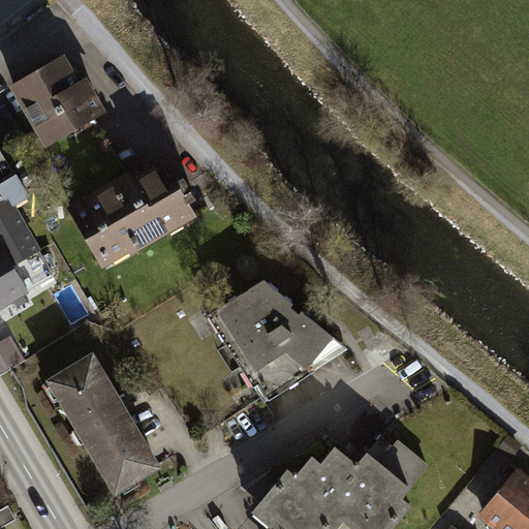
[(61,49),(7,80),(44,143),(104,107),(89,80),(83,70),(75,74),(61,49)]
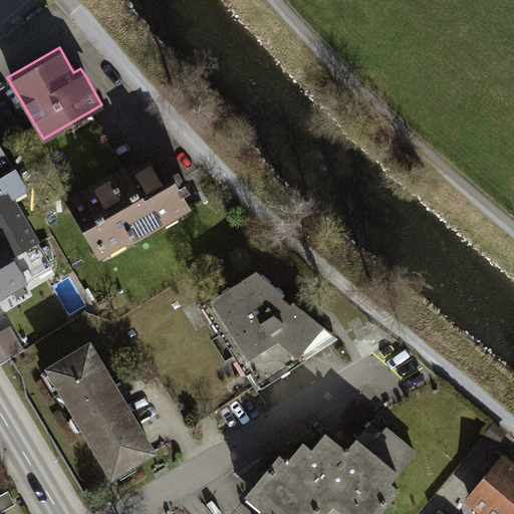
[(0,296),(54,265),(15,198),(27,191),(0,144),(0,296)]
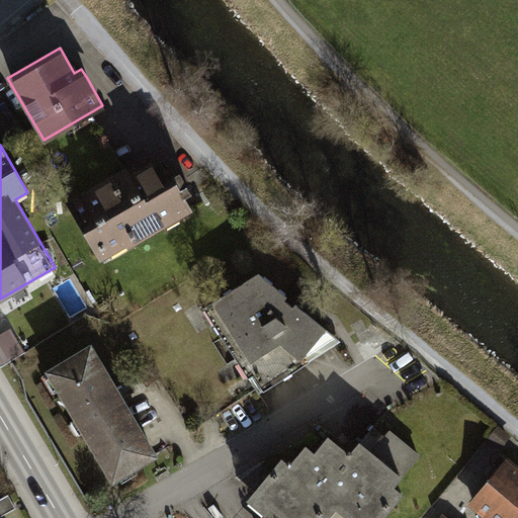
[(124,164),(65,198),(98,256),(111,249),(114,253),(193,207),(183,190),(188,187),(183,180),(177,183),(166,164),(164,165),(156,151),(126,168),(124,164)]
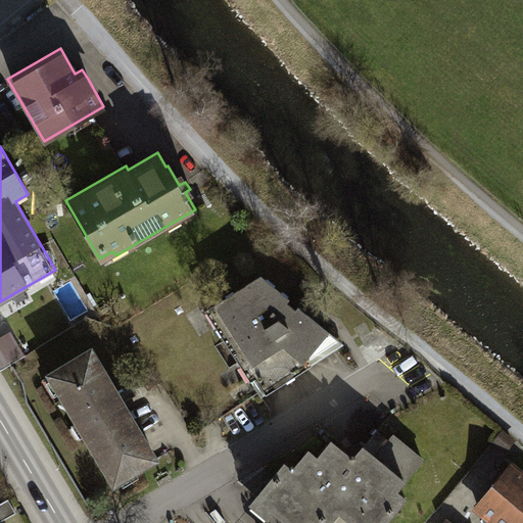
[(260,274),(204,310),(263,398),(343,345),(305,313),(260,274)]
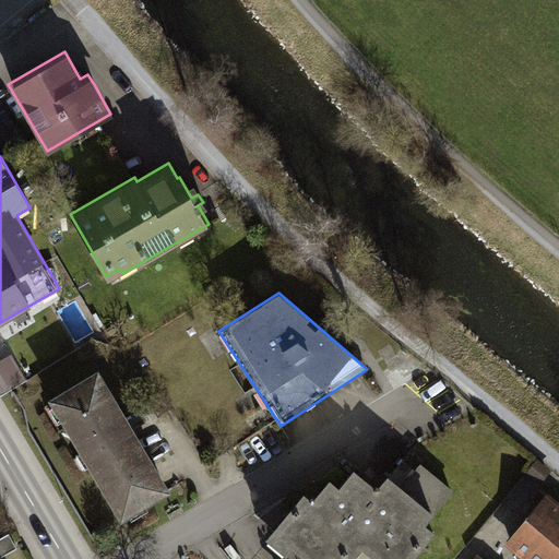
[(12,354),(0,359),(0,390),(1,393),(27,379),(12,354)]
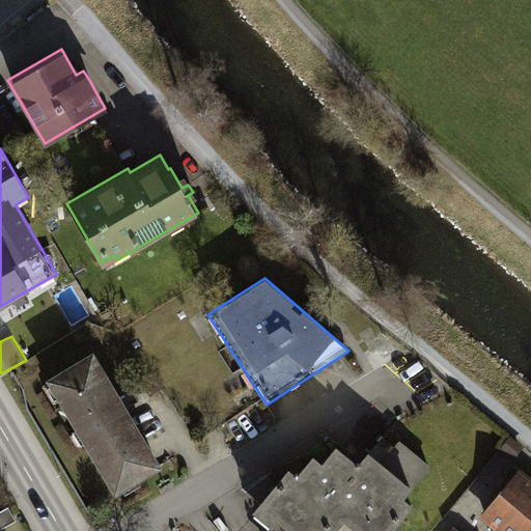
[(94,347),(45,376),(113,493),(163,464),(126,400),(94,347)]
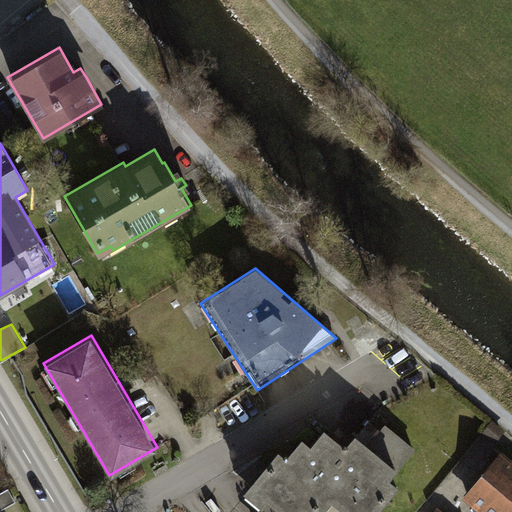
[(279,453),(243,496),(262,511),(316,511),(329,498),(342,509),(339,511),(368,511),(401,474),(393,468),(415,442),(389,420),(368,445),(356,435),(345,449),(324,431),(310,448),(301,441),(285,459),(279,453)]
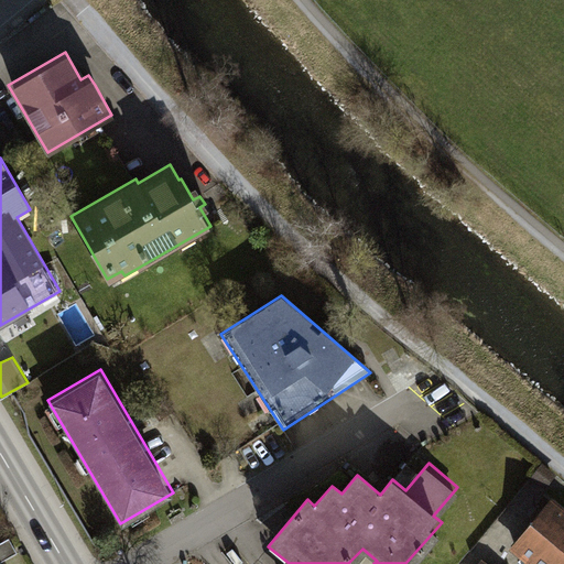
[(542,463),(531,476),(545,487),(555,474),(542,463)]
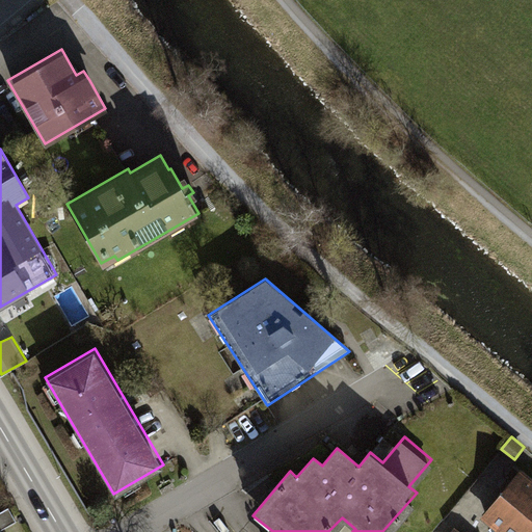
[(531,531),(531,477),(520,468),(504,485),(479,515),(499,531),(531,531)]
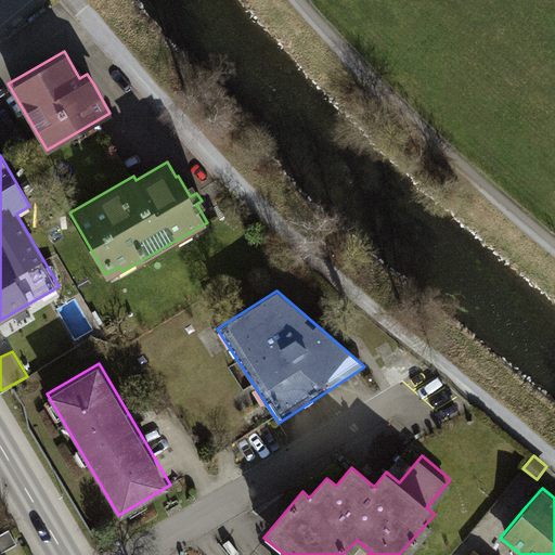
[(8,530),(0,534),(0,552),(15,544),(8,530)]
